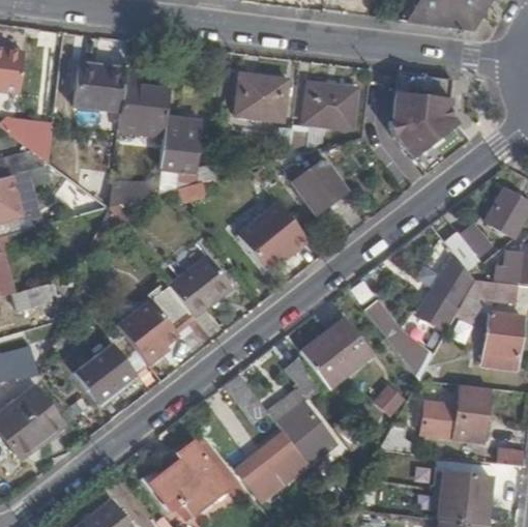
[(420,0),(411,18),(474,25),(489,0),(420,0)]
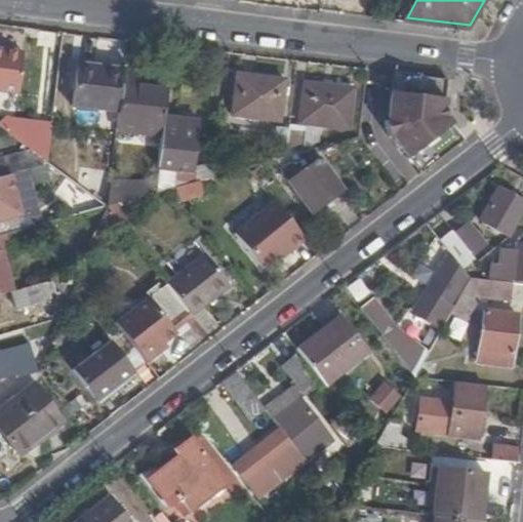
[(0,86),(16,88),(22,49),(0,46),(0,86)]
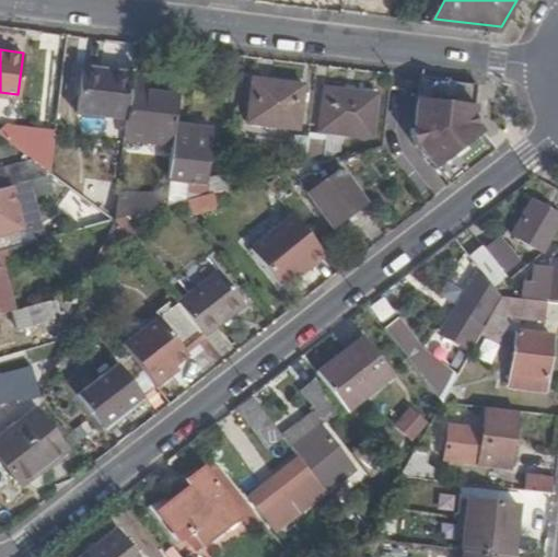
[(85,60),(84,67),(132,73),(132,71),(134,66),(85,60)]
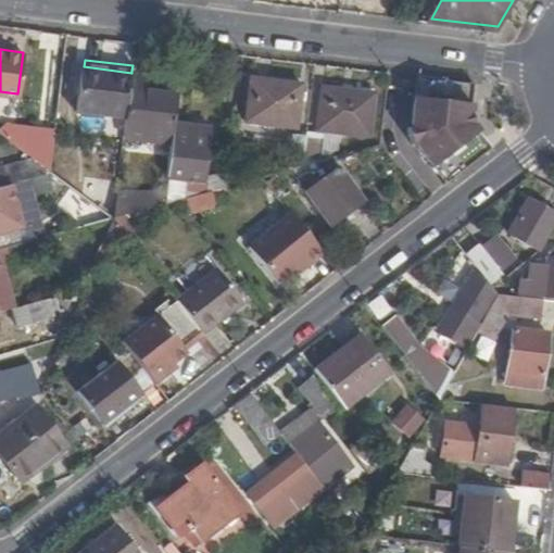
[(131,73),(84,66),(78,111),(125,117),(131,73)]
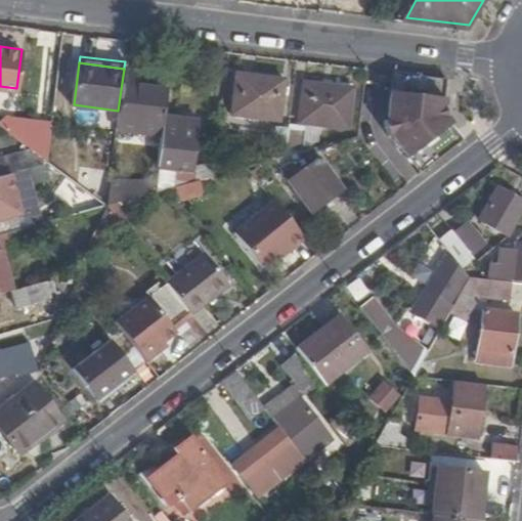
[(140,69),(124,67),(124,69),(118,111),(116,128),(163,134),(165,115),(169,86),(139,83),(140,69)]
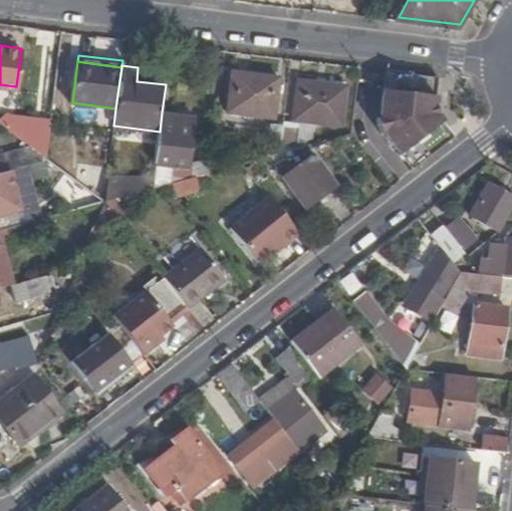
[(390,137),(415,168),(456,136),(437,108),(441,76),(389,69),(382,110),(385,116),(379,117),(382,133),(389,131),(390,137)]
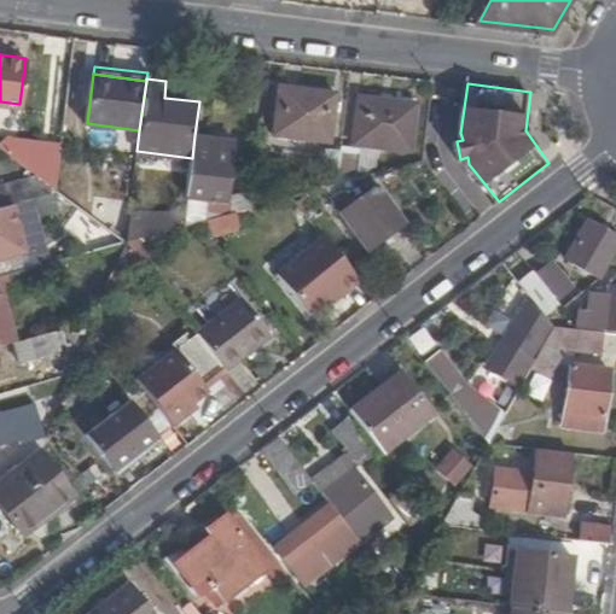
[(336,92),(280,85),(275,130),(330,138),(336,92)]
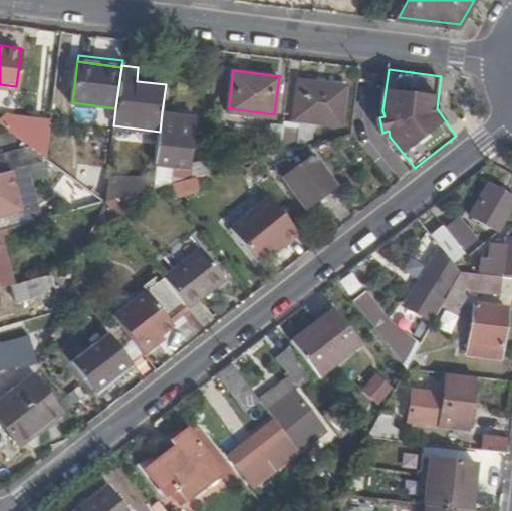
[(346,84),(300,79),(296,117),(342,122),(346,84)]
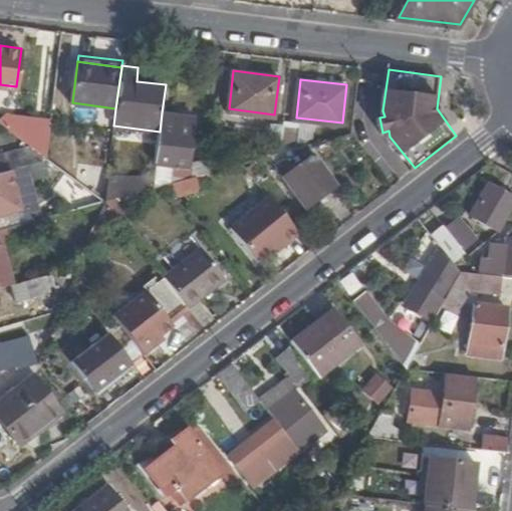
[(194,115),(162,112),(160,132),(153,186),(166,183),(187,177),(194,115)]
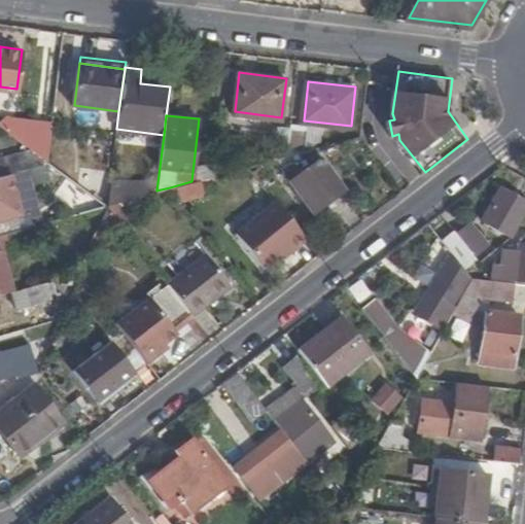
[(8,119),(2,125),(33,148),(35,150),(42,140),(25,127),(8,119)]
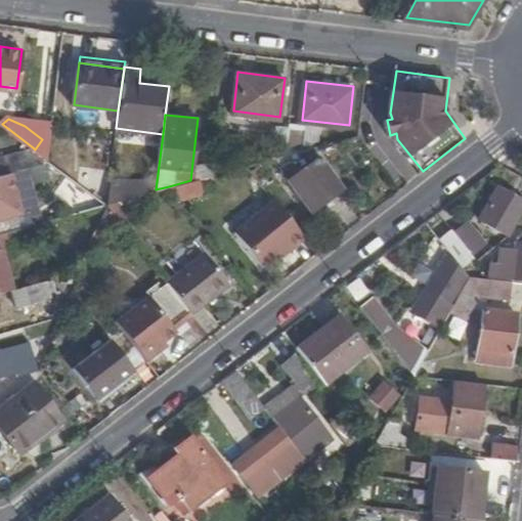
[(276,125),(272,158),(286,154),(289,126),(276,125)]
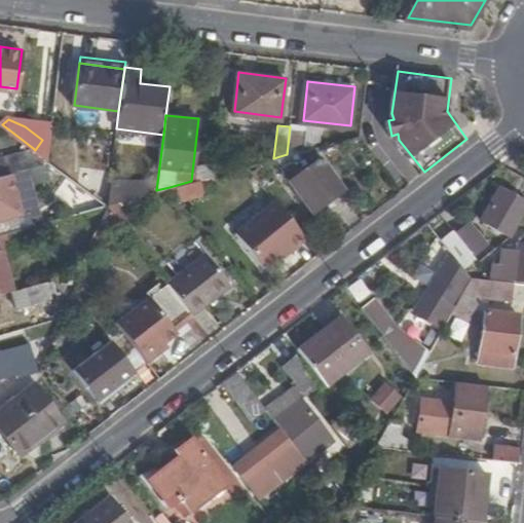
[(303,128),(290,126),(287,154),(301,151),(303,128)]
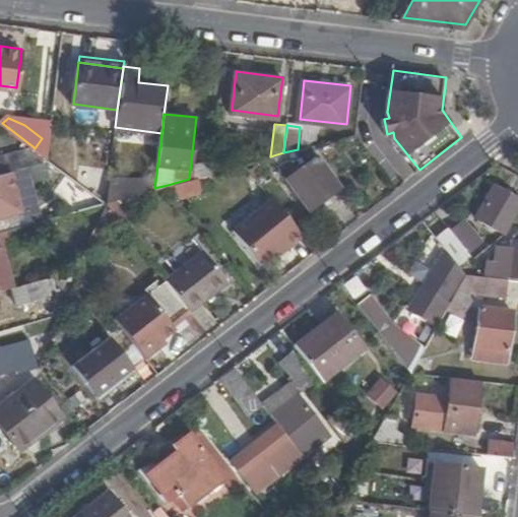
[(0,154),(0,171),(48,158),(35,148),(33,146),(0,154)]
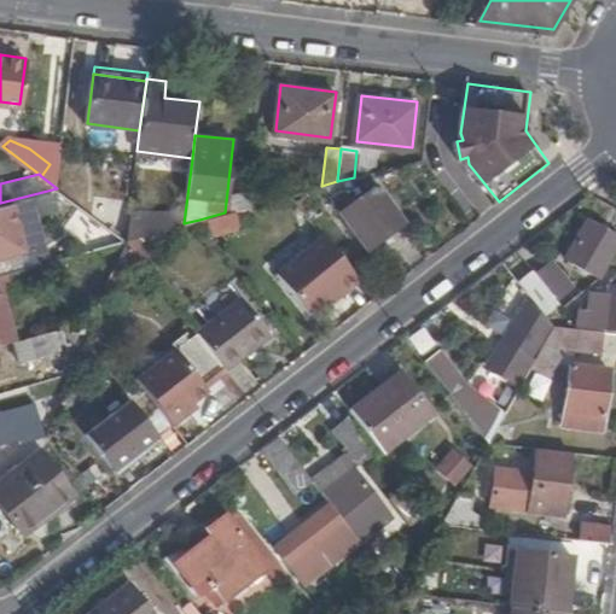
[(405,221),(376,185),(341,211),(368,247),(405,221)]
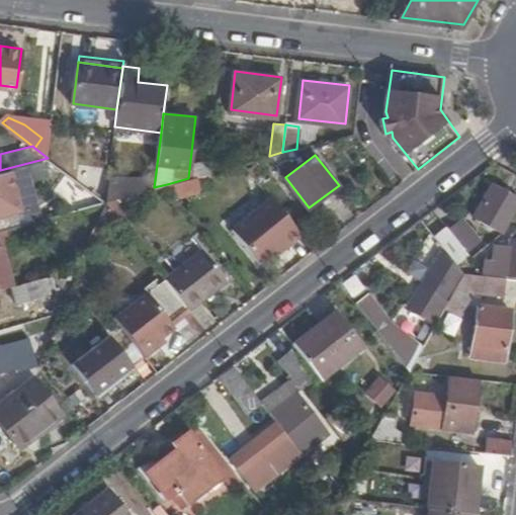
[(0,179),(0,212),(19,207),(11,176),(0,179)]
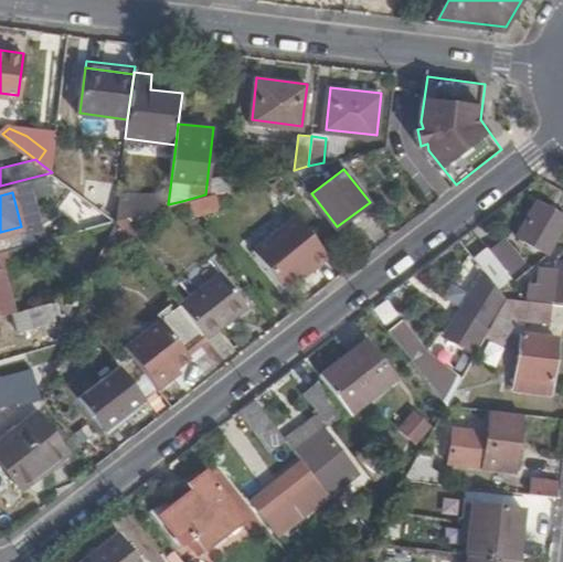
[(205,194),(182,201),(190,210),(218,202),(214,192),(205,194)]
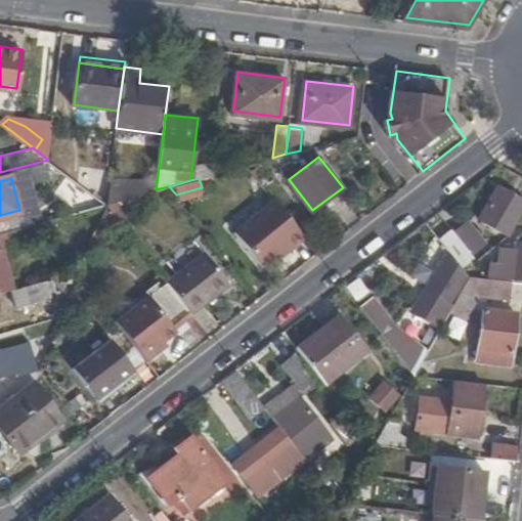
[(85,187),(74,179),(68,188),(79,196),(85,187)]
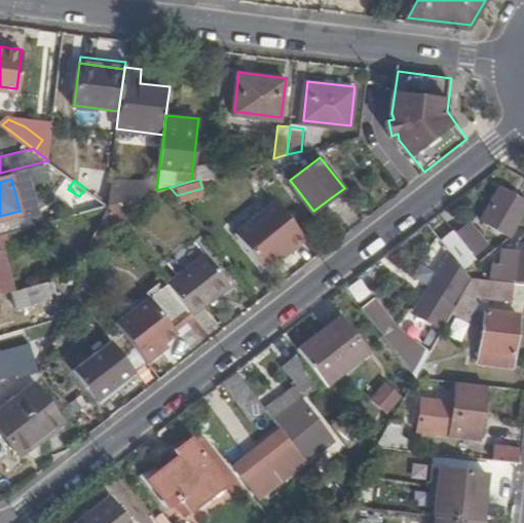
[(523,200),(502,188),(484,221),(508,236),(523,208),(523,200)]
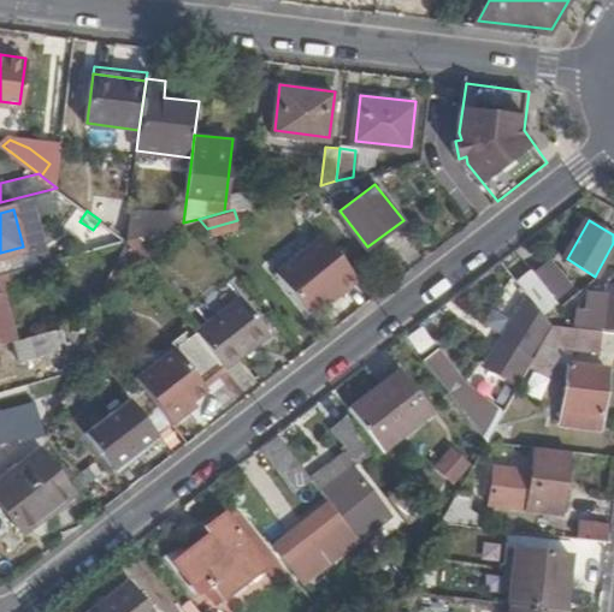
[(355,278),(319,233),(263,278),(295,320),(326,295),(330,298),(355,278)]
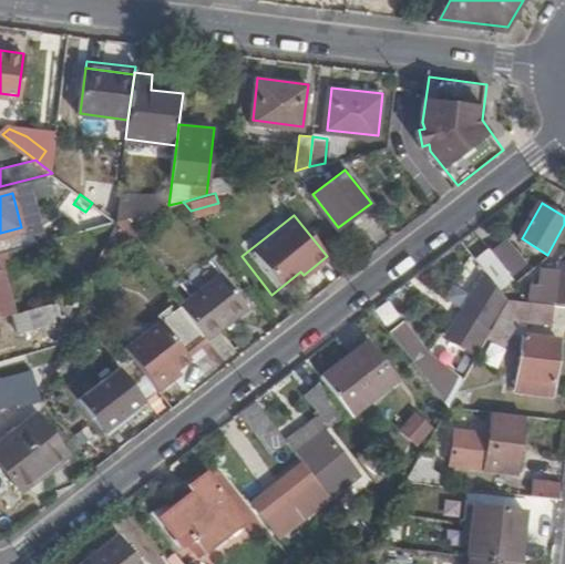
[(531,257),(515,236),(501,247),(517,268),(531,257)]
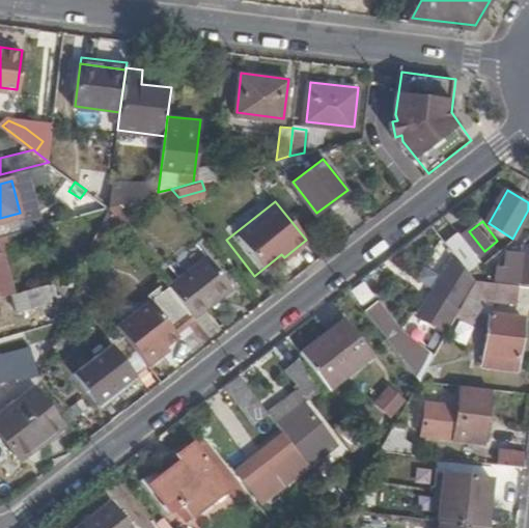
[(469,231),(467,228),(465,226),(445,242),(469,272),(489,256),(484,251),(469,231)]
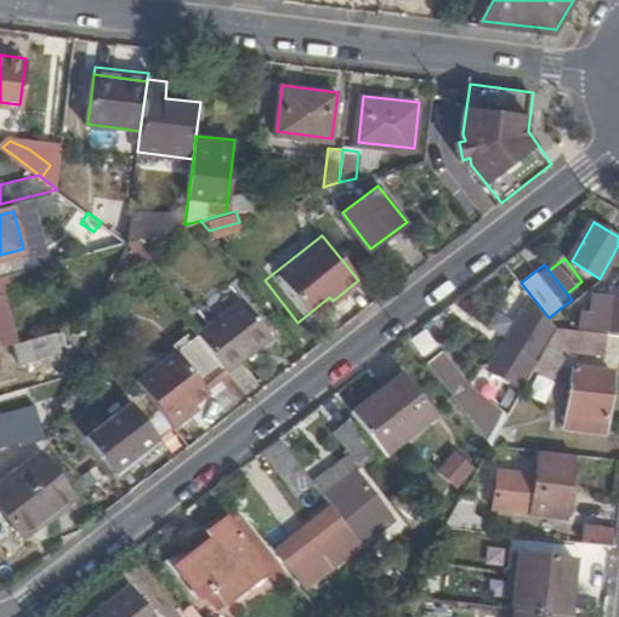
[(583,312),(581,327),(618,330),(618,278),(613,285),(612,297),(594,295),(591,313),(583,312)]
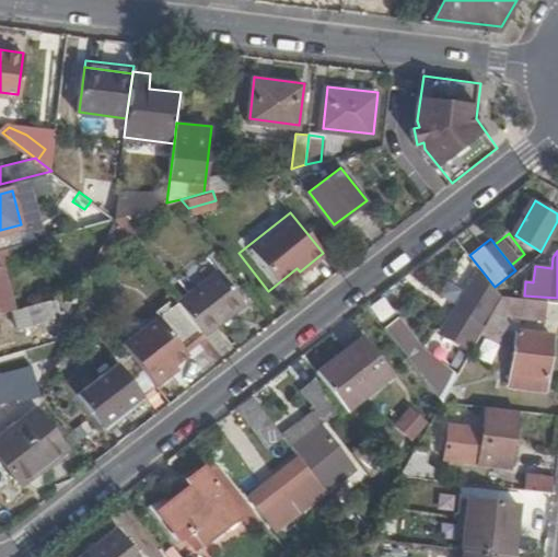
[(214,255),(187,270),(193,280),(220,264),(214,255)]
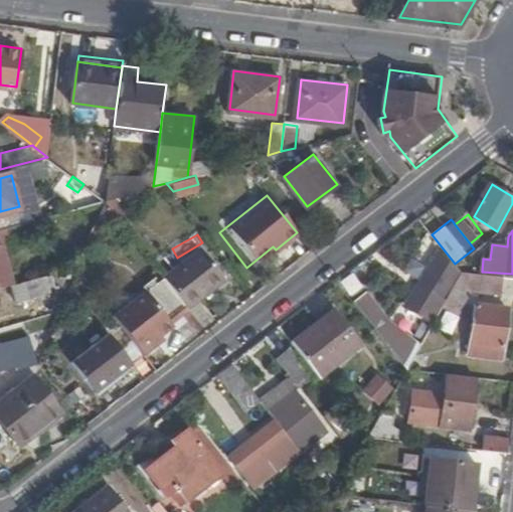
[(13,284),(0,236),(0,287),(11,284),(13,284)]
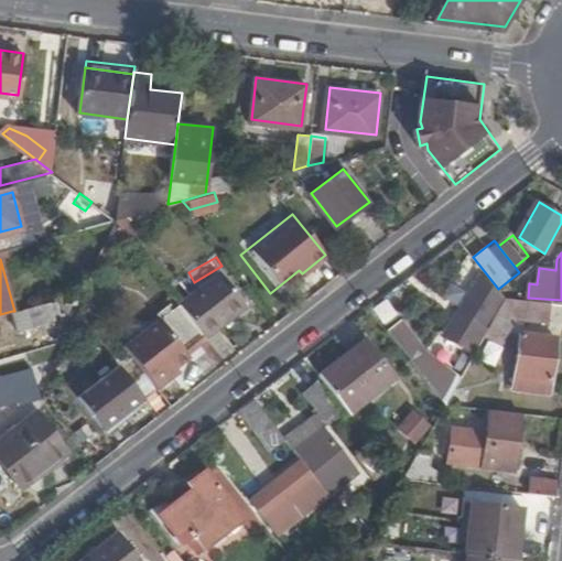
[(220,272),(181,304),(205,336),(206,337),(248,305),(220,272)]
